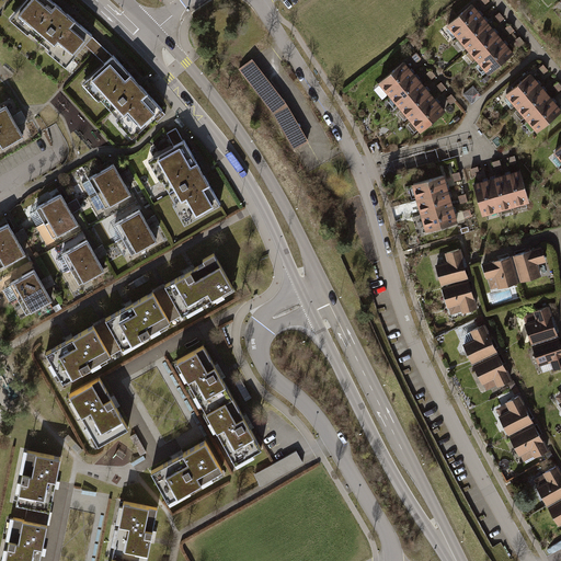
[(90,37),(46,0),(30,0),(14,18),(68,63),(90,37)]
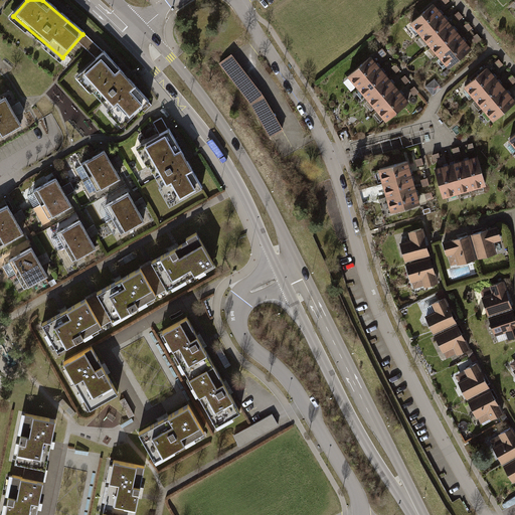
[(433,2),(409,21),(449,66),(471,47),(433,2)]
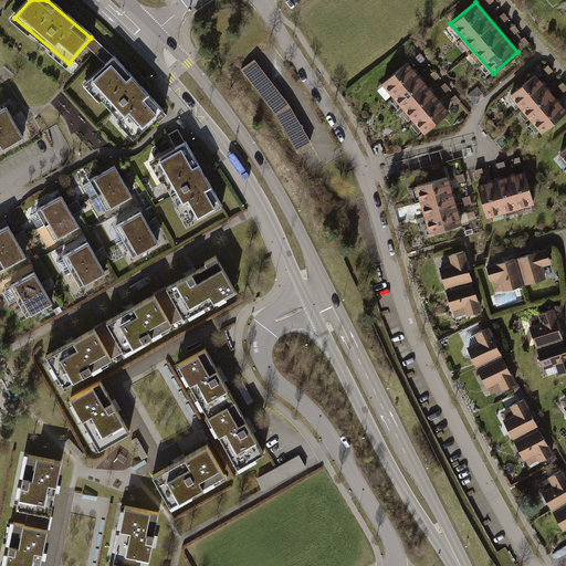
[(254,59),(240,70),(275,115),(296,152),(311,142),(290,105),(254,59)]
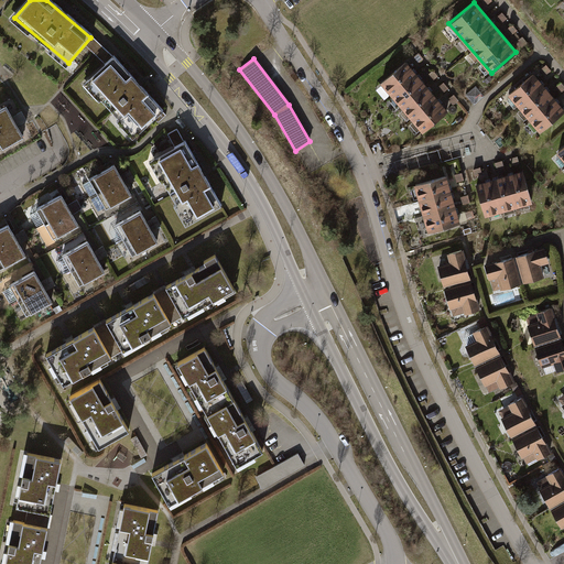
[(162,111),(116,60),(90,83),(137,134),(162,111)]
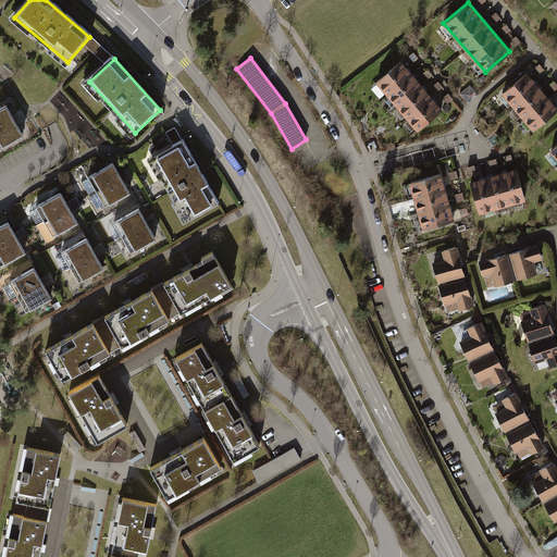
[(400,59),(376,79),(417,128),(442,108),(400,59)]
